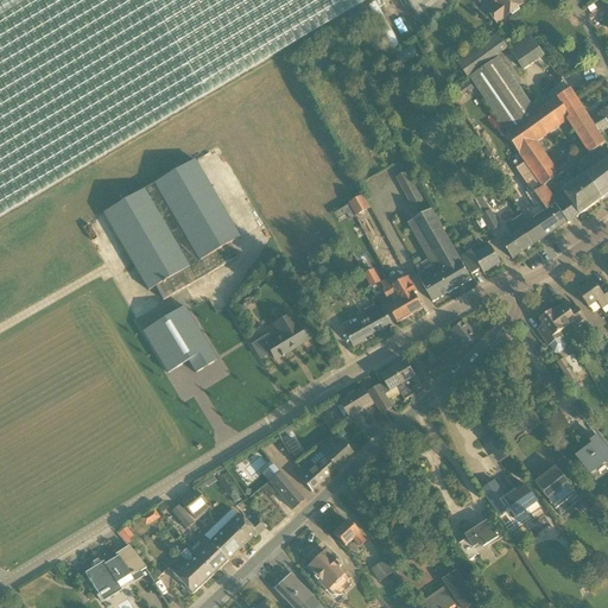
[(442,0),(406,0),(420,25),(448,7),(442,0)]
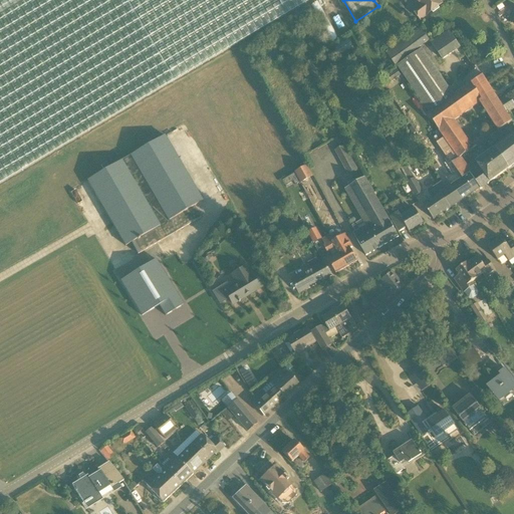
[(414,10),(421,20),(442,4),(438,0),(416,0),(421,5),(414,10)]
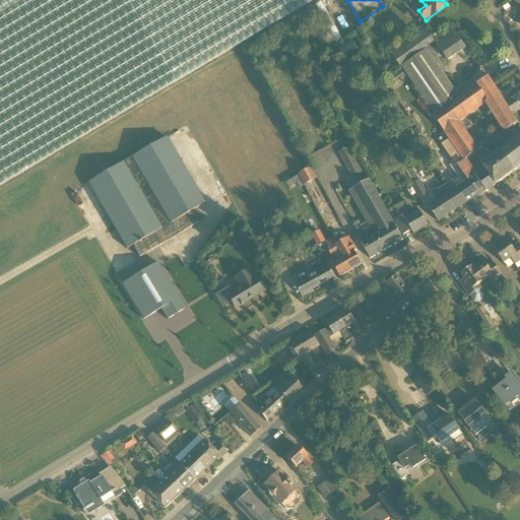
[(333,43),(342,39),(322,1),(314,5),(333,43)]
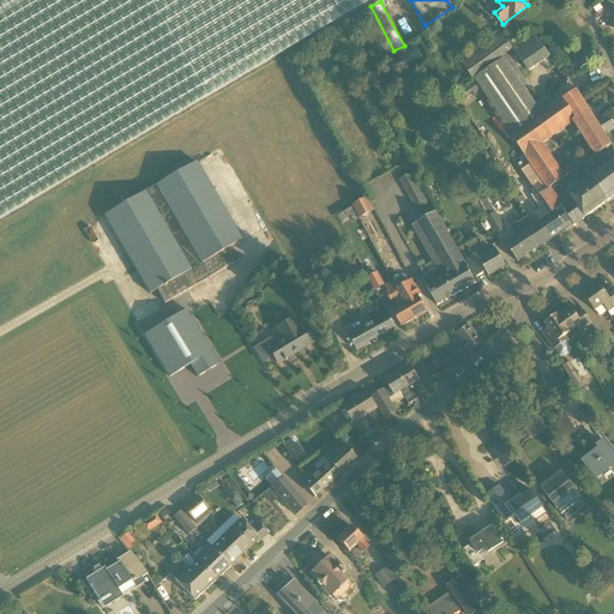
[(471,77),(512,48),(503,34),(461,64),(471,77)]
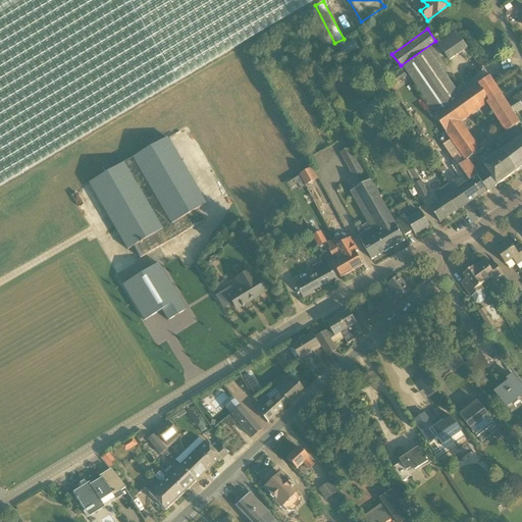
[(450,61),(468,49),(457,32),(438,44),(450,61)]
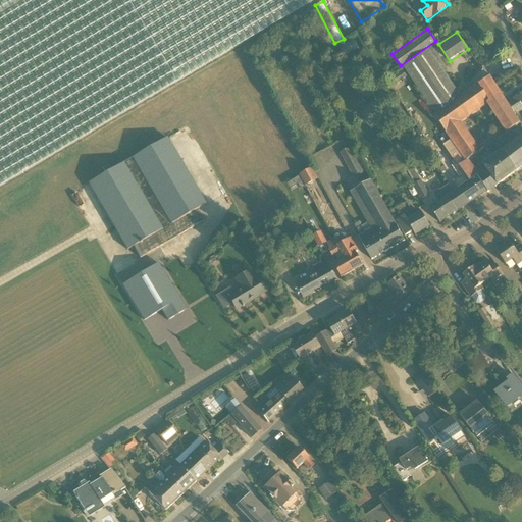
[(354,40),(338,49),(343,56),(358,48),(354,40)]
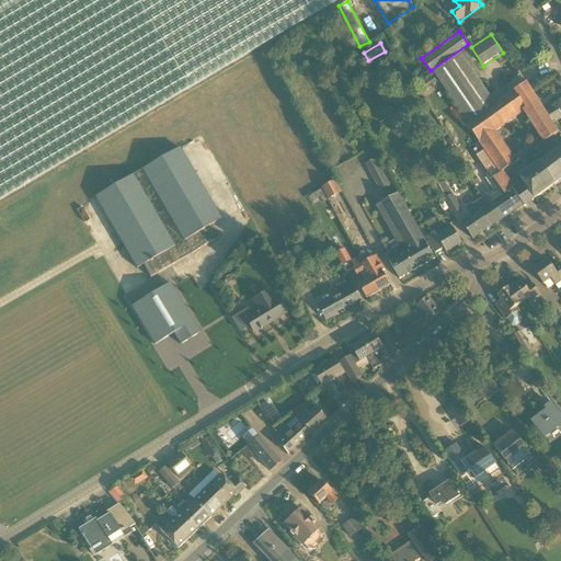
[(527,82),(526,83),(495,104),(460,54),(433,72),(469,124),(467,125),(492,161),(501,173),(503,172),(511,167),(511,160),(511,156),(508,151),(496,132),(525,112),(537,132),(545,142),(559,134),(527,82)]
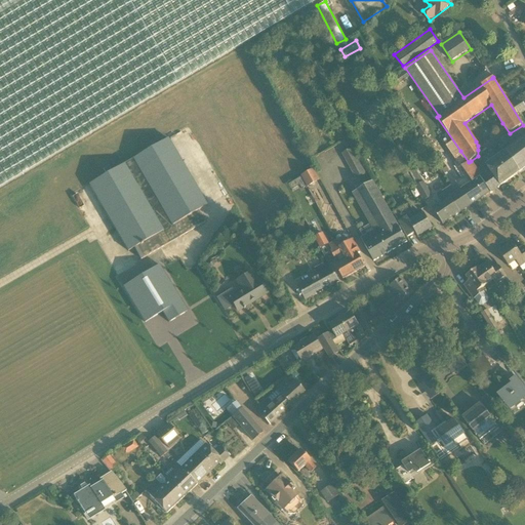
[(317,63),(312,67),(322,84),(327,81),(317,63)]
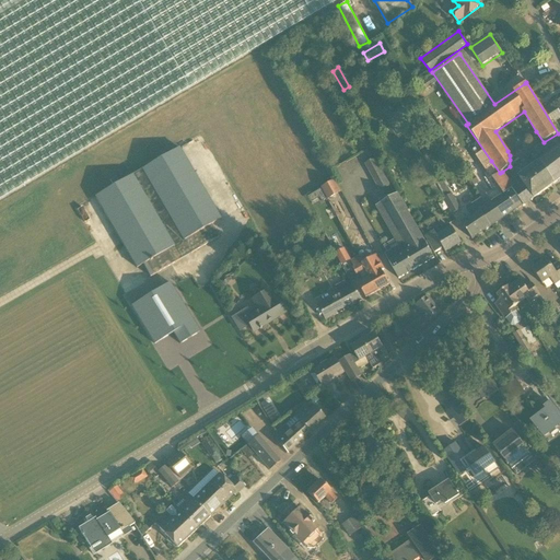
[(420,85),(424,91),(436,83),(432,77),(420,85)]
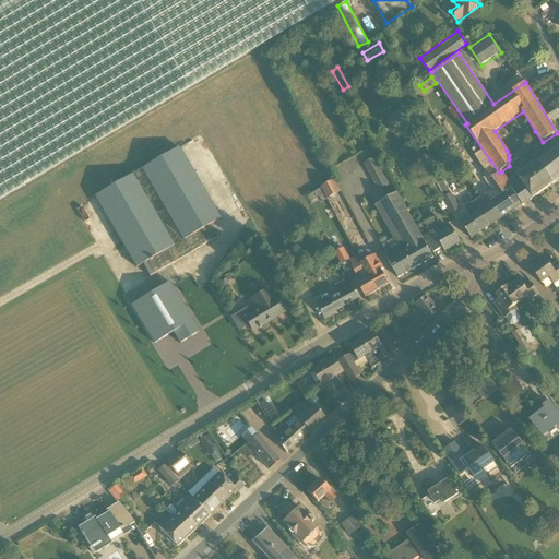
[(558,115),(554,106),(545,111),(550,120),(558,115)]
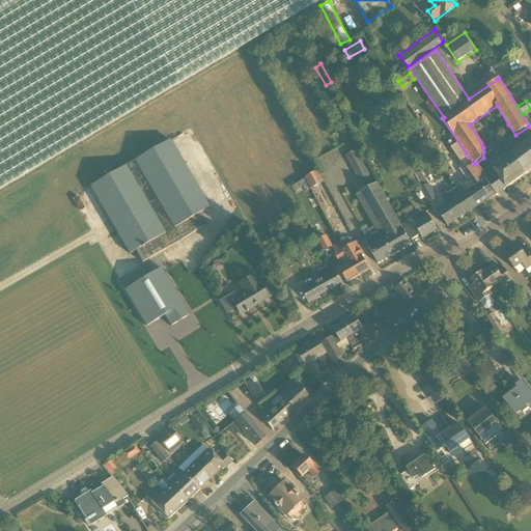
[(207,226),(200,214),(210,208),(169,140),(89,187),(129,255),(137,250),(143,262),(207,226)]
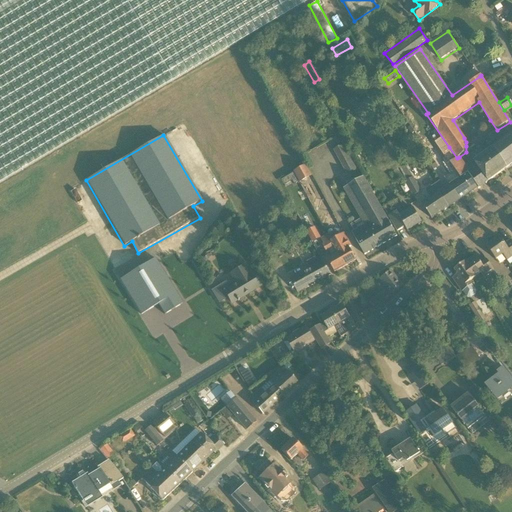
[(511,135),(494,149),(507,168),(511,164),(511,135)]
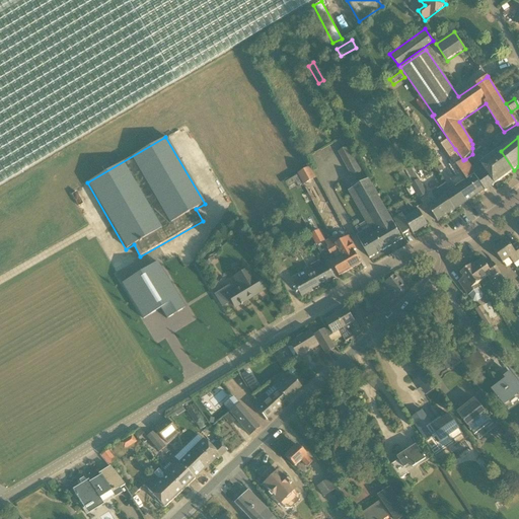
[(349,146),(339,152),(351,175),(362,170),(349,146)]
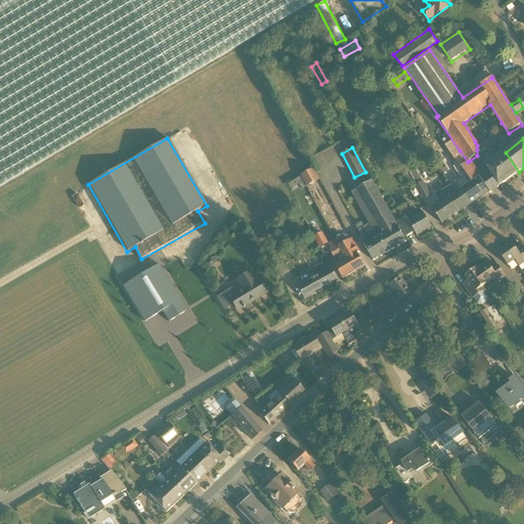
[(489,192),(519,172),(506,153),(485,167),(487,170),(480,175),(470,161),(468,162),(460,150),(452,156),(461,167),(472,182),(479,177),(489,192)]
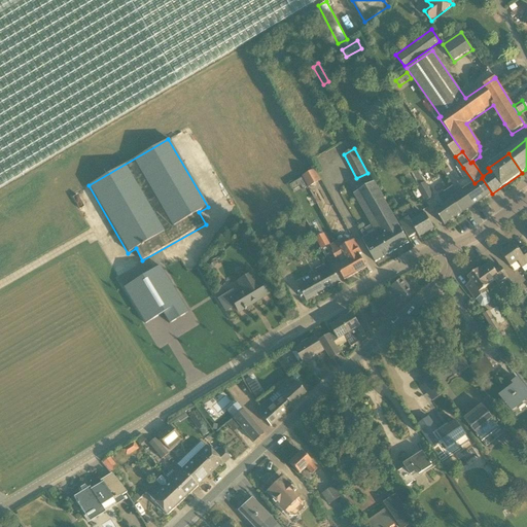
[(321,181),(315,170),(303,177),(309,188),(321,181)]
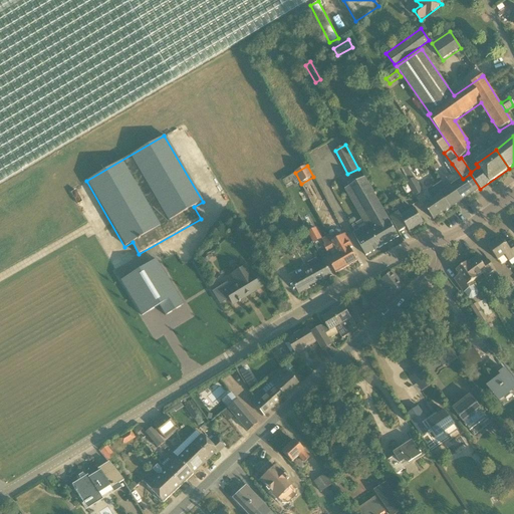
[(289,176),(294,185),(300,182),(295,174),(289,176)]
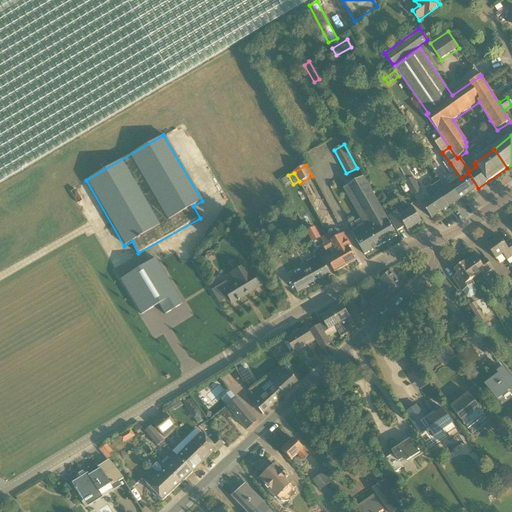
[(460,178),(449,186),(460,200),(476,190),(478,188),(468,173),(461,178),(460,178)]
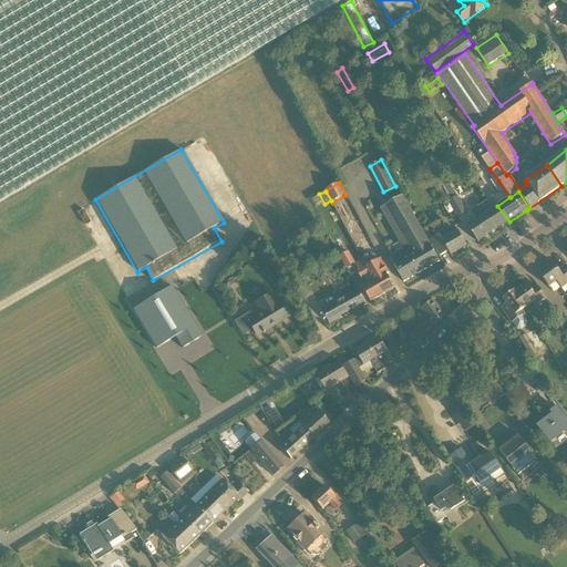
[(380,209),(403,249),(389,258),(404,282),(440,263),(402,197),(380,209)]
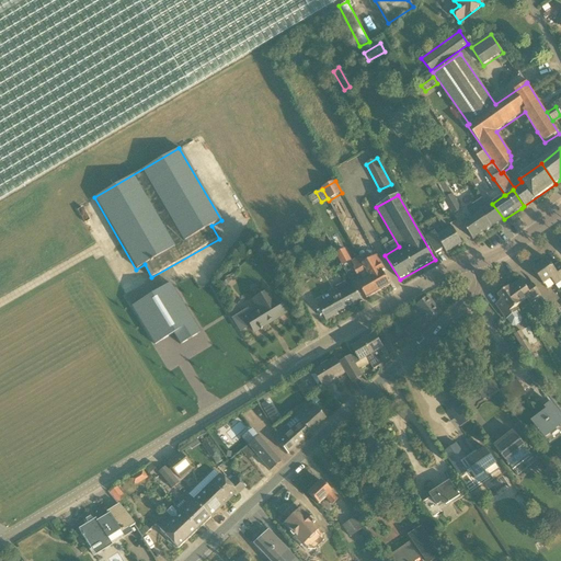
[(462,210),(454,195),(445,199),(454,216),(462,210)]
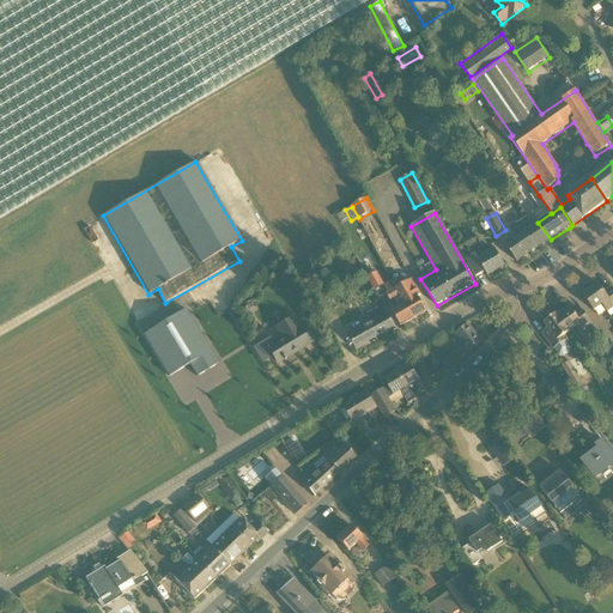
[(517,262),(551,240),(538,223),(505,244),(517,262)]
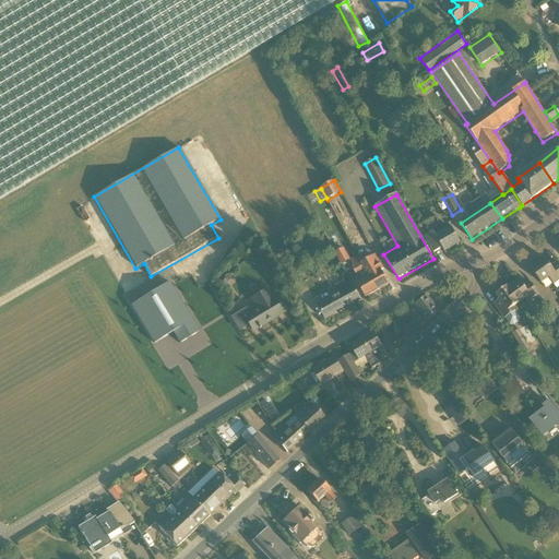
[(433,233),(425,237),(433,253),(442,248),(444,252),(460,244),(451,228),(444,233),(436,218),(428,223),(433,233)]
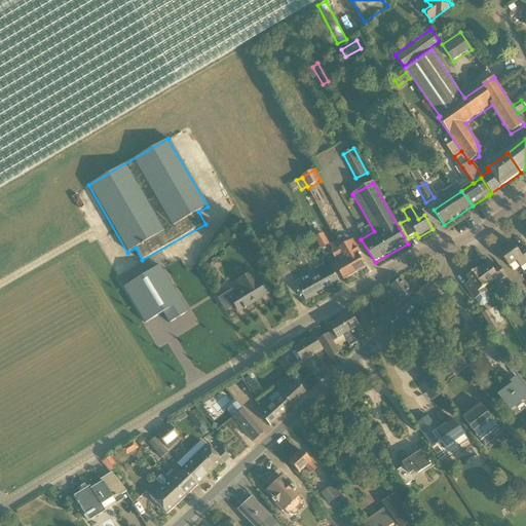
[(321,249),(323,248),(329,245),(324,234),(315,238),(321,249)]
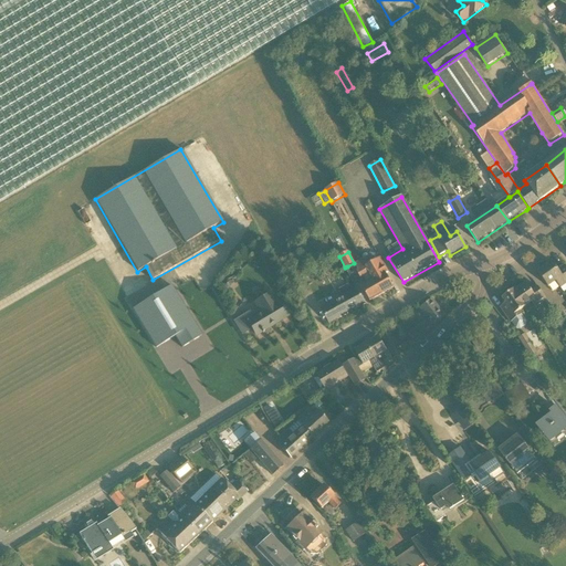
[(370,257),(364,260),(367,266),(366,266),(381,294),(394,287),(386,273),(388,272),(380,259),(374,262),(370,257)]
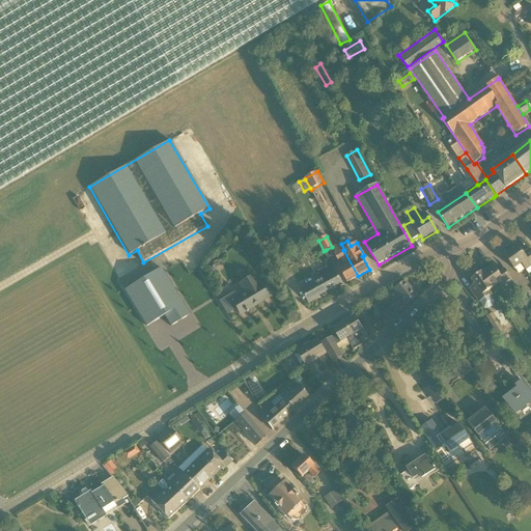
[(346,283),(358,276),(343,250),(344,250),(341,244),(333,249),(336,254),(334,255),(338,261),(340,259),(344,267),(339,270),(346,283)]
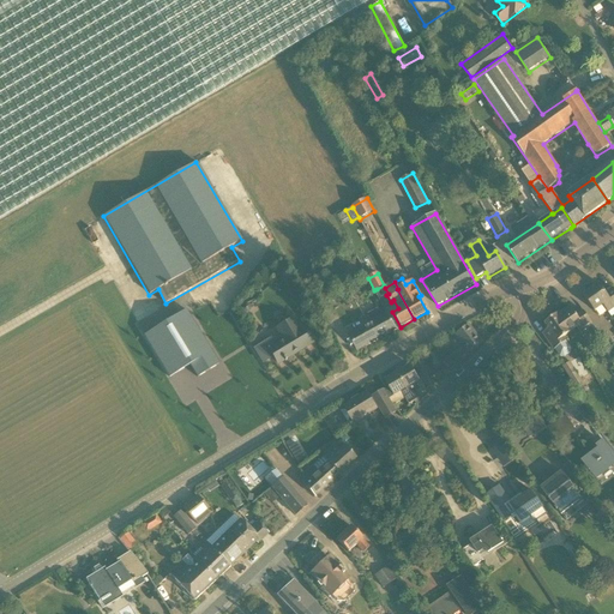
[(613,290),(613,289),(606,294),(600,284),(583,296),(595,312),(603,306),(608,313),(613,308),(613,290)]
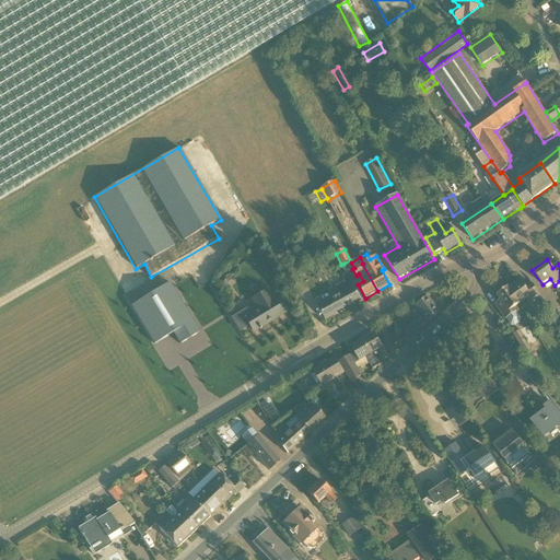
[(520,280),(510,288),(521,303),(525,300),(529,305),(540,296),(537,291),(531,295),(520,280)]
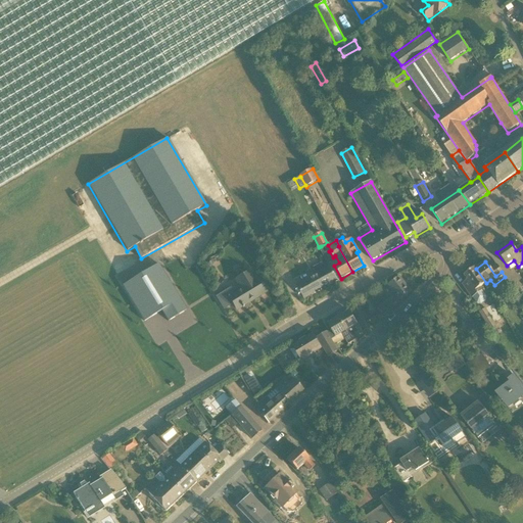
[(317,275),(296,285),(304,299),(337,281),(330,268),(326,270),(323,264),(314,269),(317,275)]
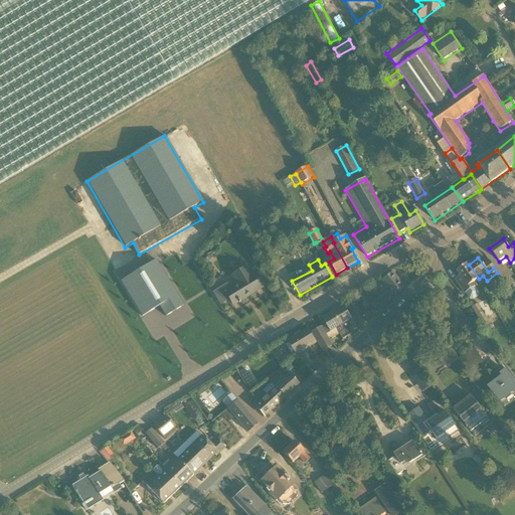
[(159,307),(165,317),(183,306),(156,261),(121,282),(142,317),(159,307)]
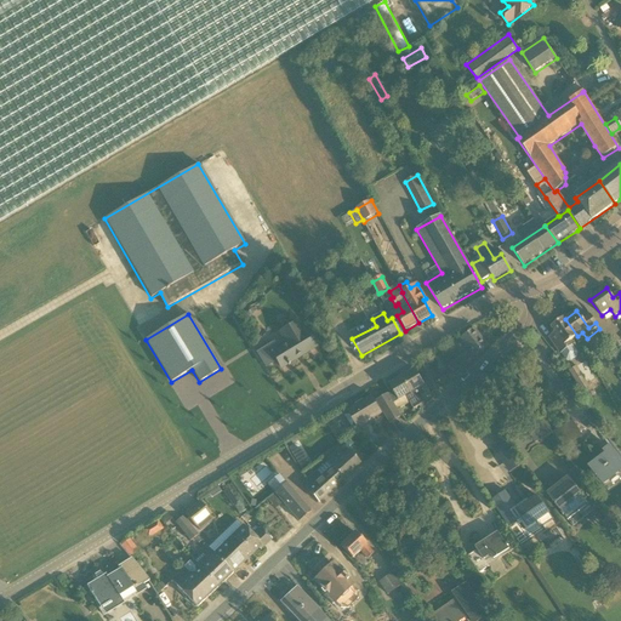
[(548,337),(565,362),(570,362),(576,358),(577,353),(573,346),(574,346),(570,342),(577,336),(565,319),(564,318),(551,328),(554,332),(548,337)]
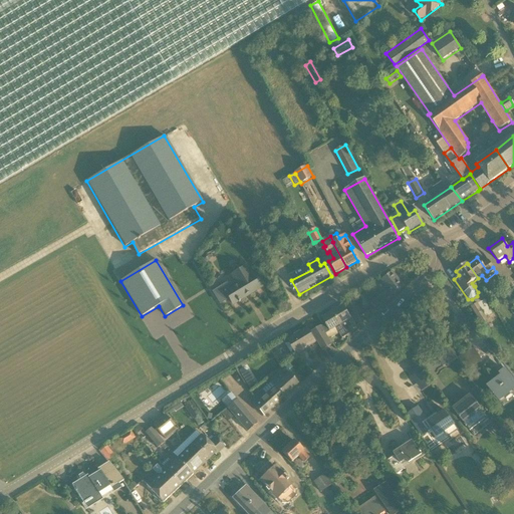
[(253,273),(250,275),(245,267),(231,275),(236,283),(230,286),(229,283),(213,292),(220,303),(229,298),(233,305),(238,302),(239,303),(240,302),(239,301),(261,287),(253,273)]
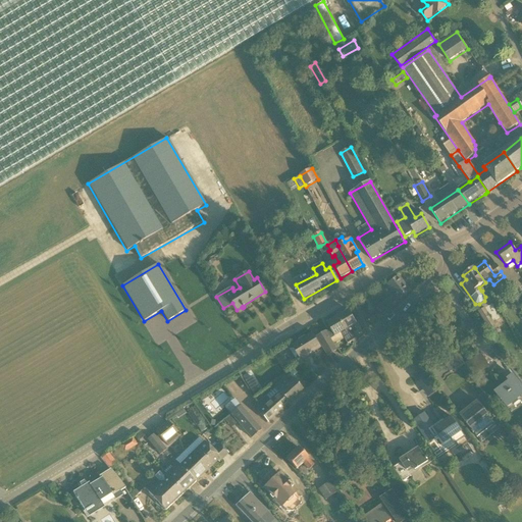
[(410,291),(399,276),(386,286),(392,293),(374,306),(380,313),(410,291)]
